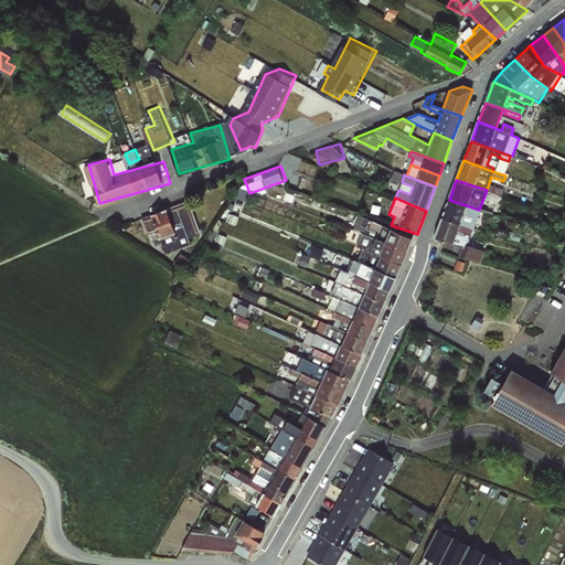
[(441,217),(472,228),(479,210),(449,200),(441,217)]
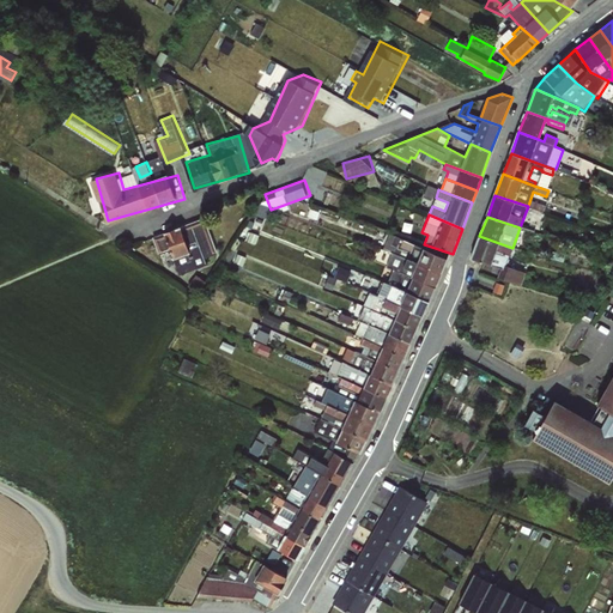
[(206,256),(216,252),(201,219),(163,236),(174,261),(194,252),(200,265),(208,261),(206,256)]
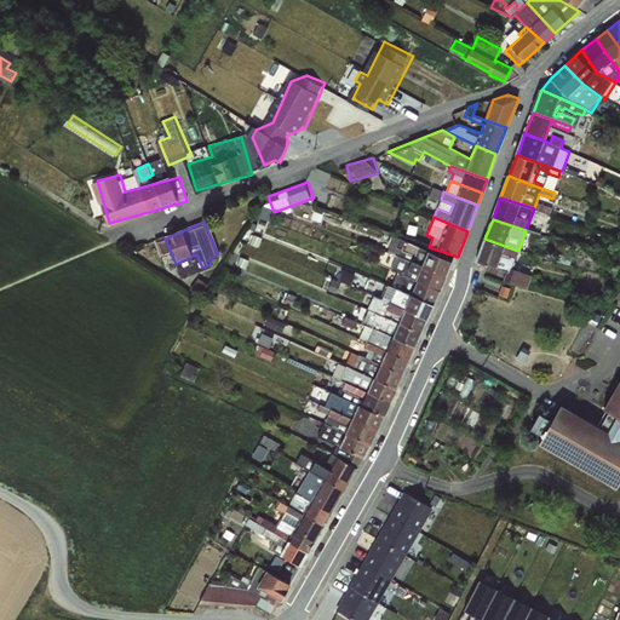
[(389,252),(395,256),(446,276),(452,262),(396,237),(389,252)]
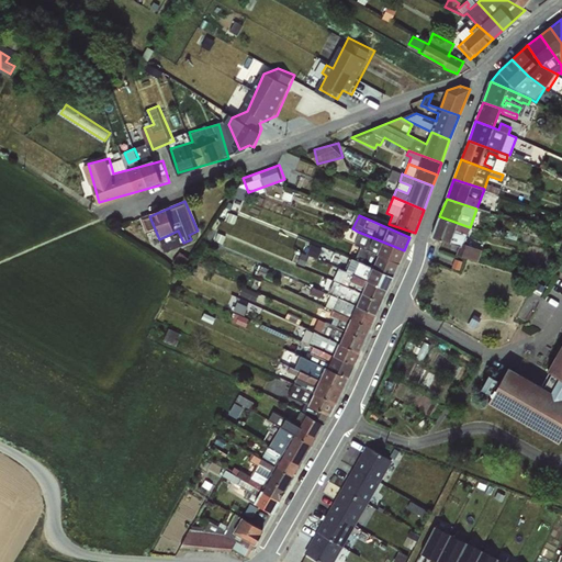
[(470,227),(439,216),(433,237),(450,244),(460,246),(457,255),(478,261),(480,257),(484,243),(474,239),(474,242),(471,240),(467,238),(470,227)]
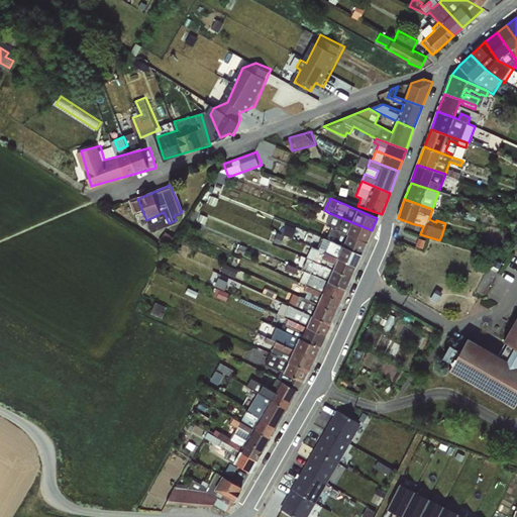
[(367,242),(372,230),(329,213),(327,218),(334,221),(332,227),(367,242)]
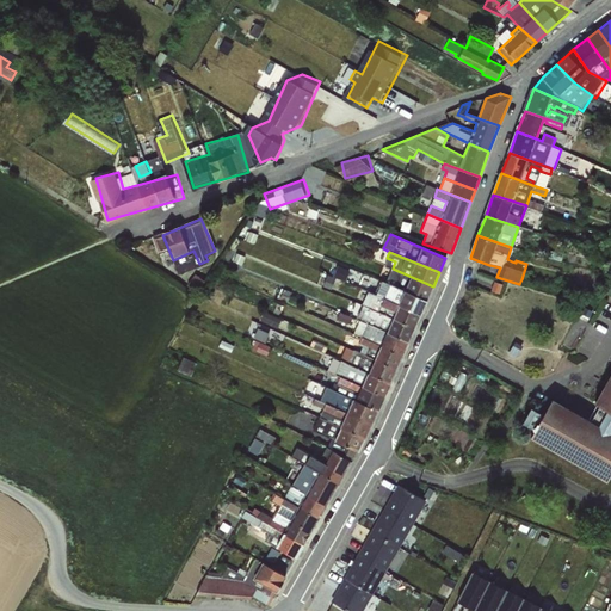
[(392,269),(386,282),(427,300),(433,287),(393,269),(392,269)]
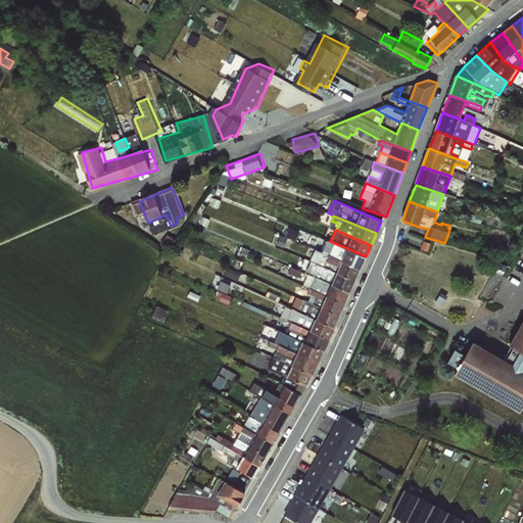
[(323,249),(322,252),(360,270),(366,256),(330,241),(325,239),(321,248),(323,249)]
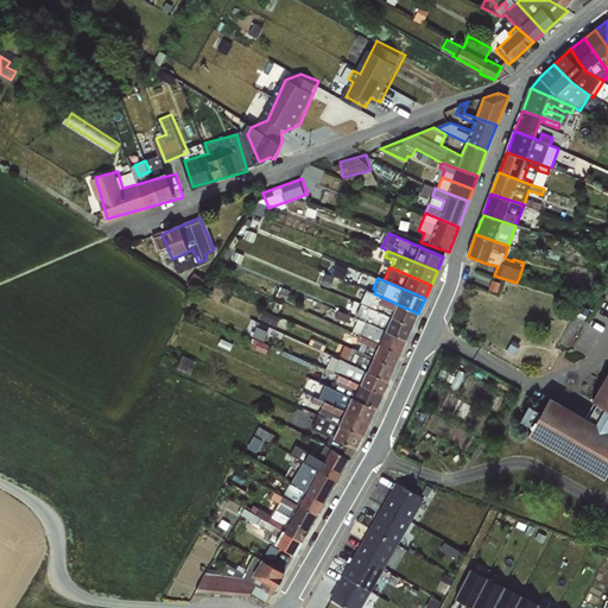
[(360,303),(361,304),(412,327),(418,314),(374,293),(367,290),(360,303)]
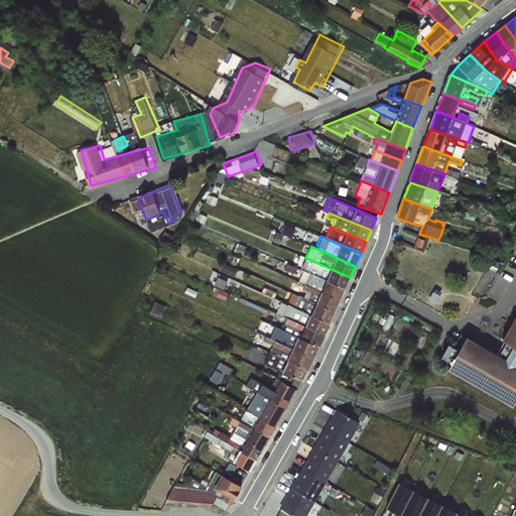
[(311,271),(310,273),(345,288),(350,277),(306,258),(304,262),(309,264),(307,269),(311,271)]
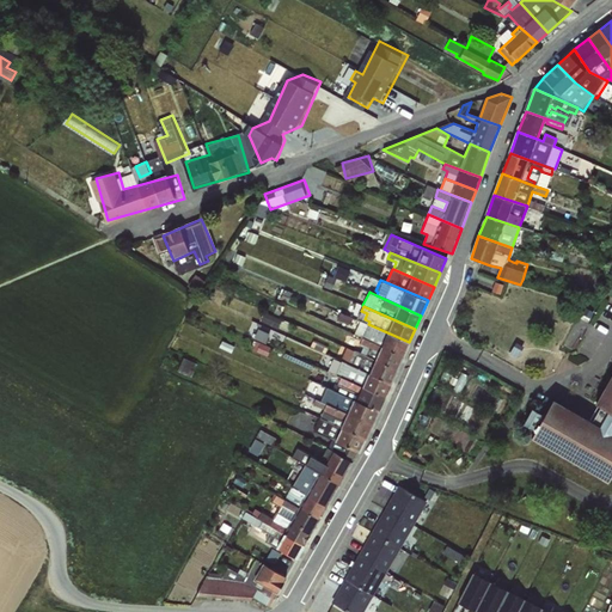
[(356,336),(362,338),(403,356),(409,342),(368,324),(362,322),(356,336)]
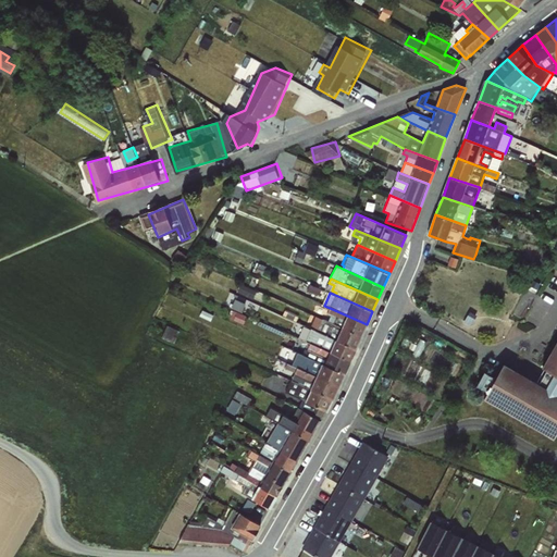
[(331,316),(329,321),(361,335),(367,324),(330,308),(327,314),(331,316)]
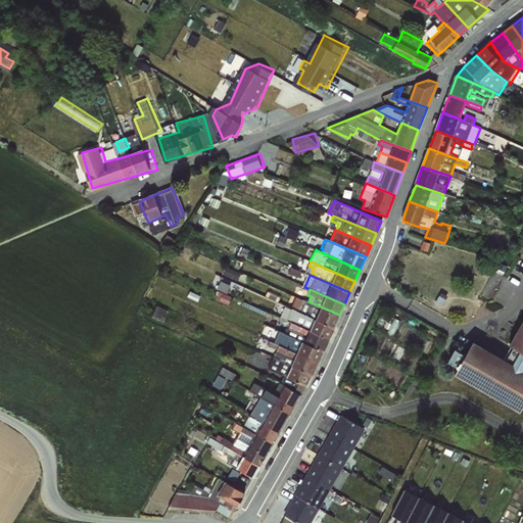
[(291,308),(292,308),(334,328),(339,315),(308,301),(303,298),(302,299),(296,296),(291,308)]
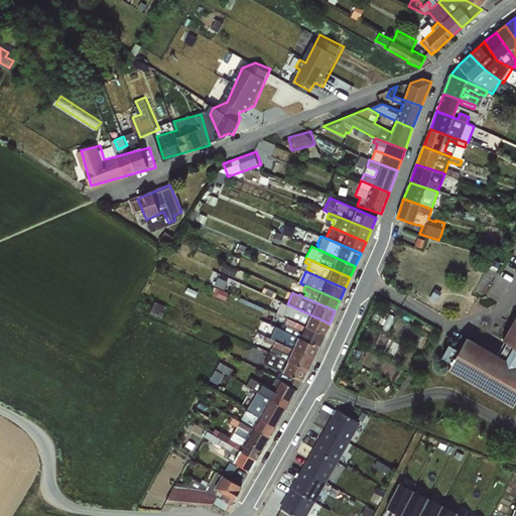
[(288,304),(283,316),(325,335),(330,324),(288,304)]
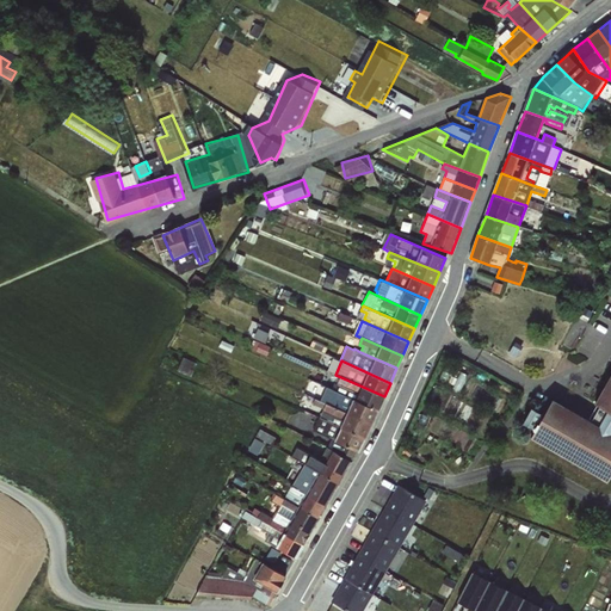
[(332,384),(329,389),(378,411),(384,396),(335,375),(325,370),(320,380),(332,384)]
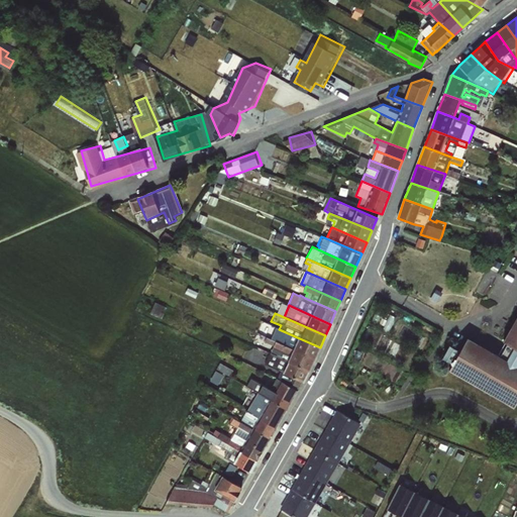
[(505,355),(468,337),(449,370),(516,408),(516,320),(504,342),(510,345),(505,355)]
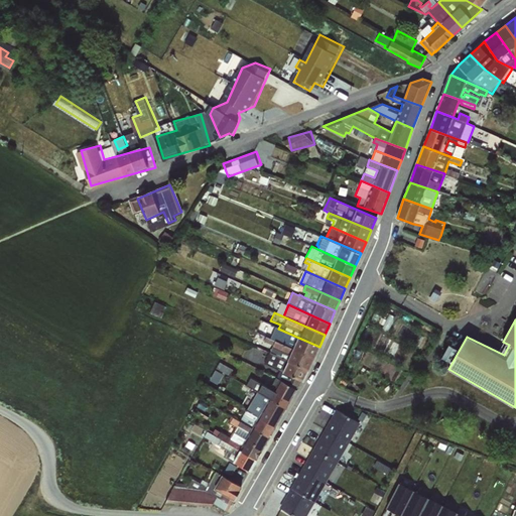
[(274,327),(269,338),(313,359),(319,347),(278,329),(274,327)]
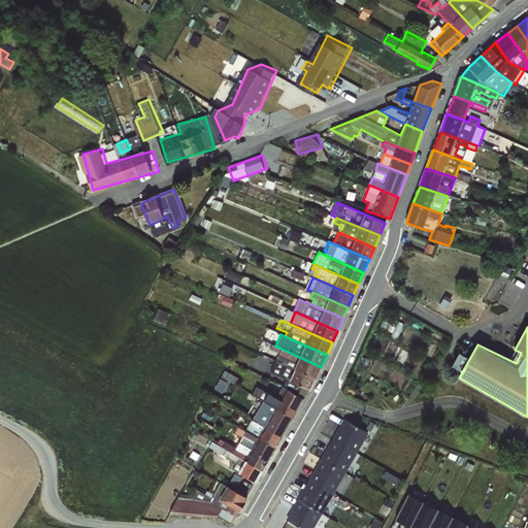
[(279,354),(276,361),(316,380),(321,367),(275,345),(272,344),(270,350),(279,354)]
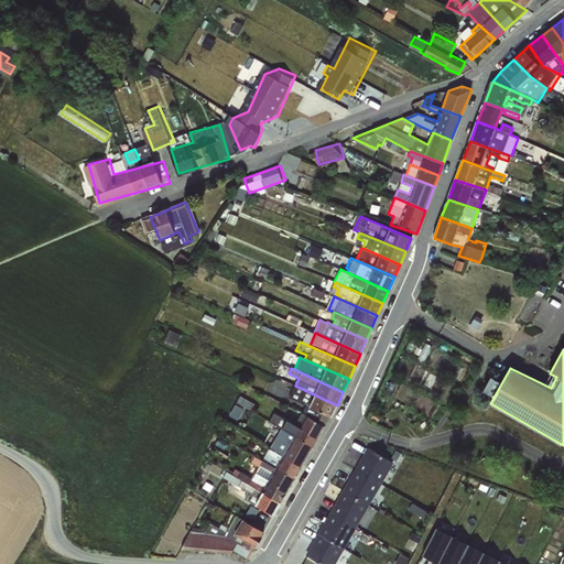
[(331,416),(337,405),(295,386),(291,383),(285,397),(311,408),(306,415),(324,425),(329,416),(331,416)]
